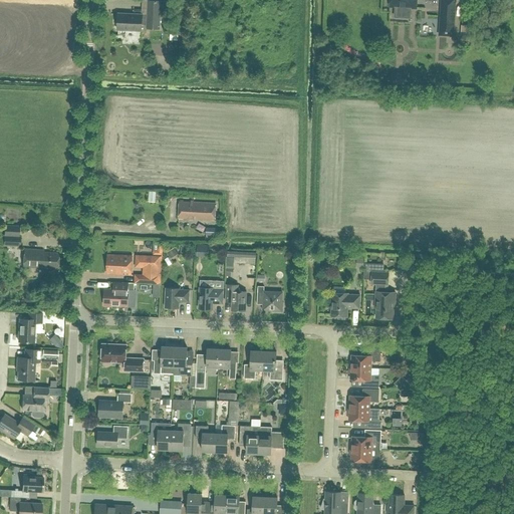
[(118,13),(117,30),(142,31),(142,24),(147,25),(147,28),(160,29),(162,1),(149,0),(148,15),(143,14),(118,13)]
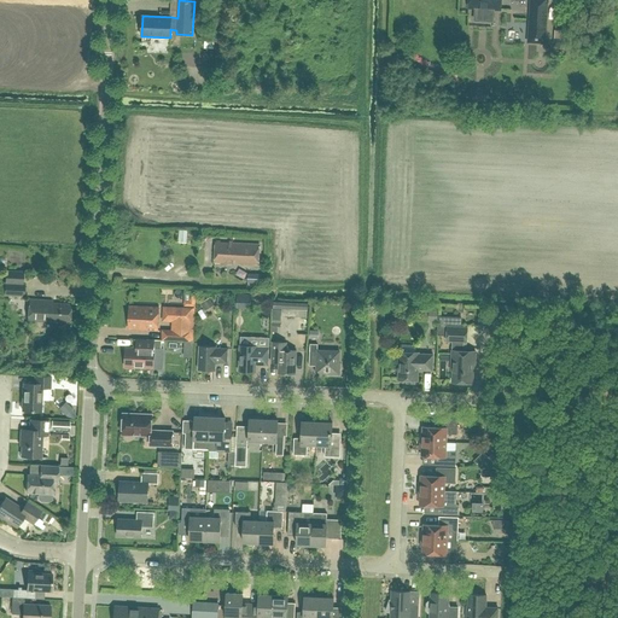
[(216,0),(215,21),(226,21),(227,0),(216,0)]
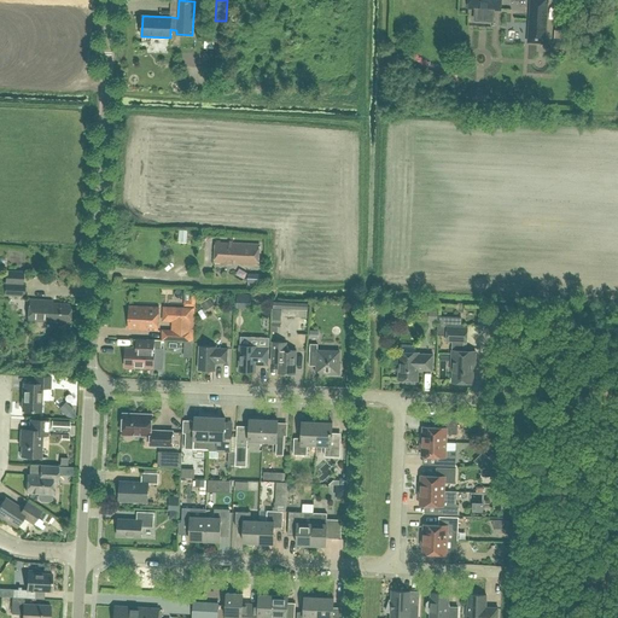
[(468,0),(468,7),(476,9),(474,21),(493,22),(494,10),(500,10),(500,0),(468,0)]
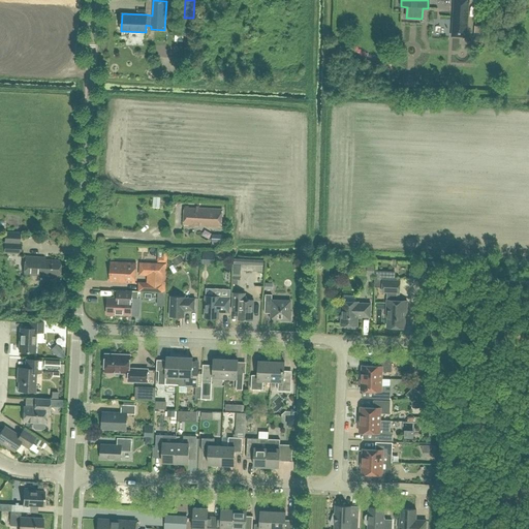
[(454,0),(454,10),(453,35),(466,36),(467,10),(467,0),(454,0)]
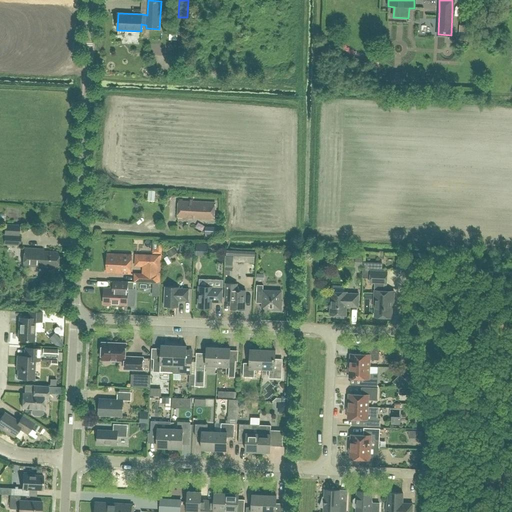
[(170,39),(178,39),(179,29),(170,29),(170,39)]
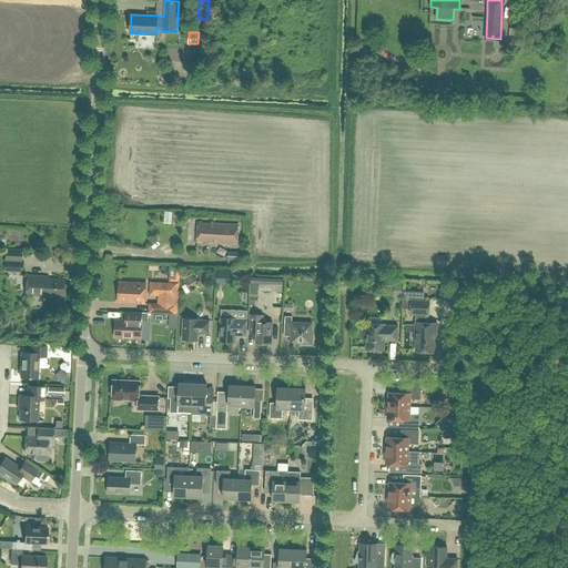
[(239,224),(198,222),(196,241),(237,243),(239,224)]
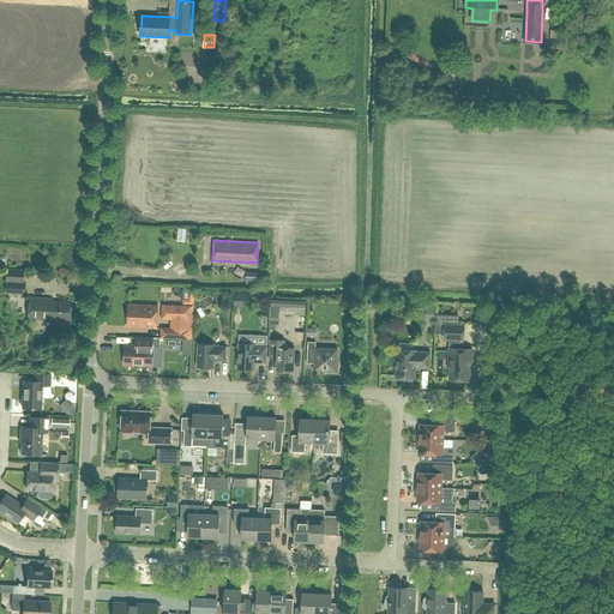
[(24,283),(23,283),(23,271),(6,270),(4,293),(24,295),(24,283)]
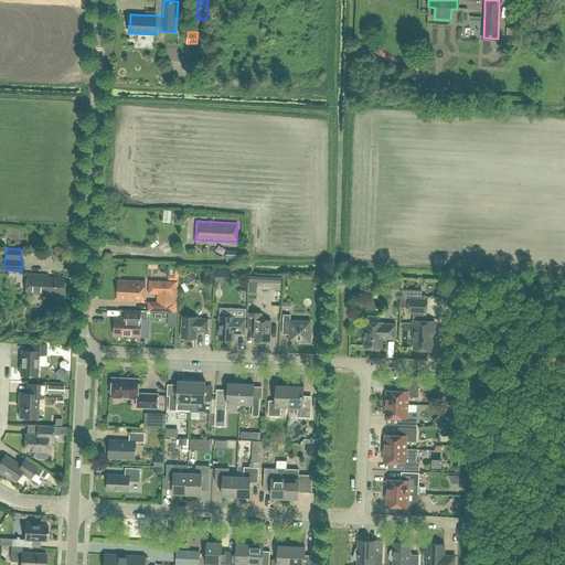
[(168,277),(179,276),(179,262),(168,263),(168,277)]
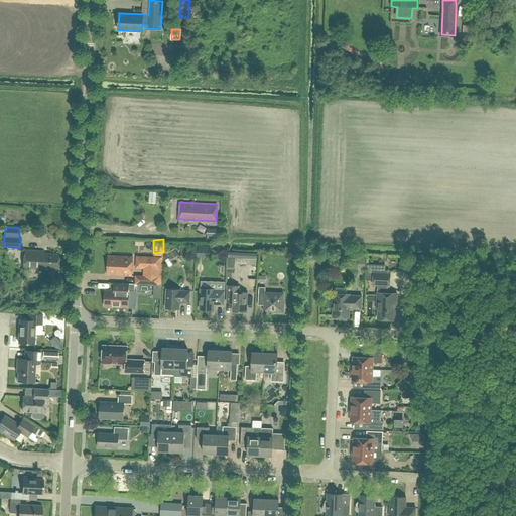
[(211,254),(211,246),(199,246),(199,255),(211,254)]
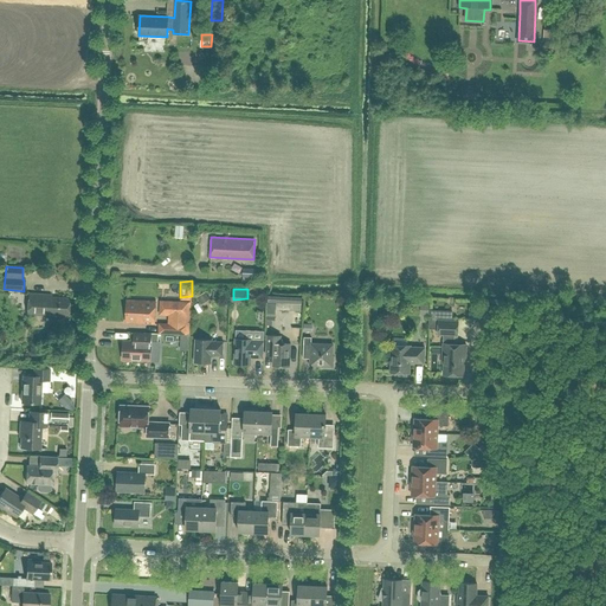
[(26,315),(69,316),(69,298),(57,297),(51,297),(51,295),(28,294),(26,315)]
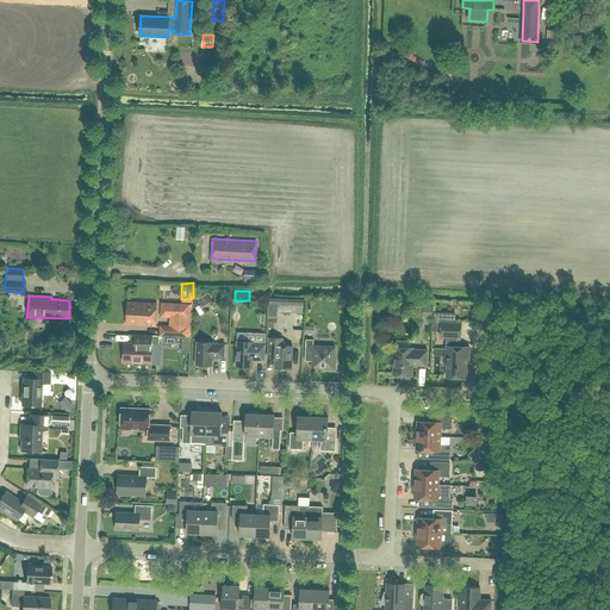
[(156,303),(128,302),(126,324),(155,327),(156,303)]
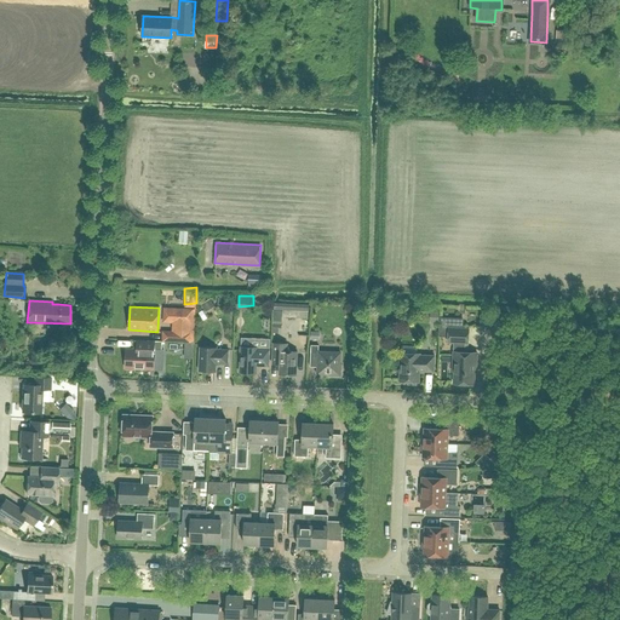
[(172,322),(172,332),(162,332),(162,342),(177,342),(178,333),(191,333),(191,323),(188,322),(188,310),(182,310),(182,309),(165,309),(165,322),(172,322)]
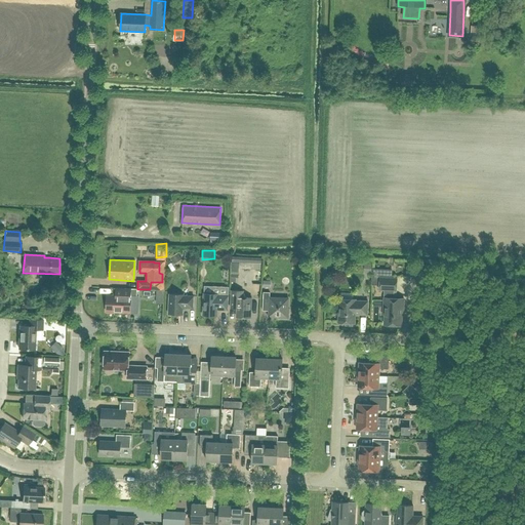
[(371,284),(379,285),(379,289),(385,290),(385,297),(384,297),(382,314),(385,315),(384,324),(401,325),(402,309),(404,309),(404,298),(393,298),(394,290),(396,290),(397,278),(391,278),(392,269),(372,268),(371,284)]
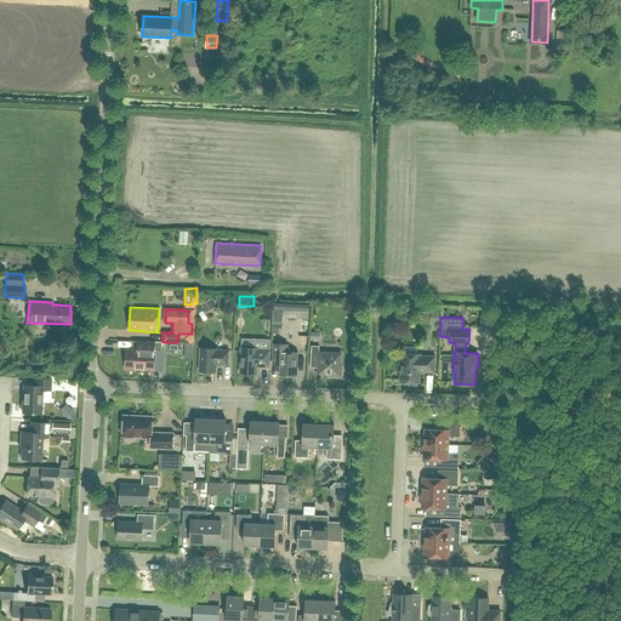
[(163,351),(163,342),(148,341),(137,341),(137,349),(126,348),(125,369),(154,370),(155,351),(163,351)]
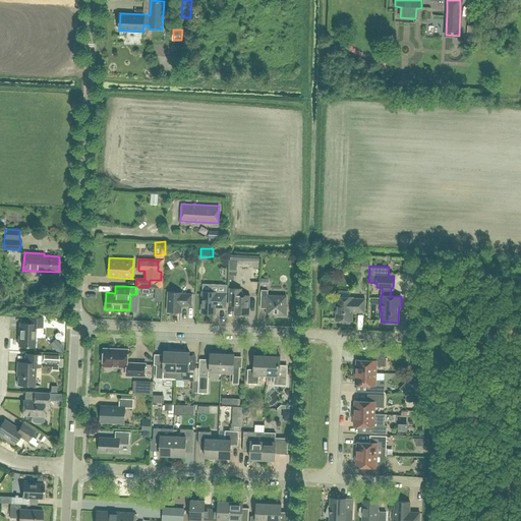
[(248,315),(249,295),(241,295),(241,289),(230,288),(229,305),(235,306),(235,314),(248,315)]
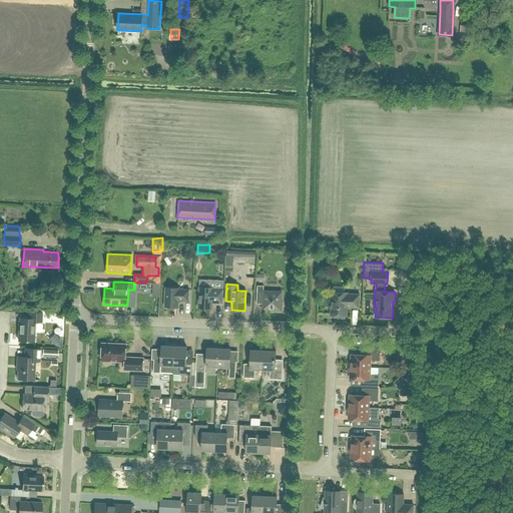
[(283,312),(283,302),(282,302),(282,292),(264,291),(264,286),(258,286),(257,304),(263,304),(263,310),(273,310),(273,312),(283,312)]
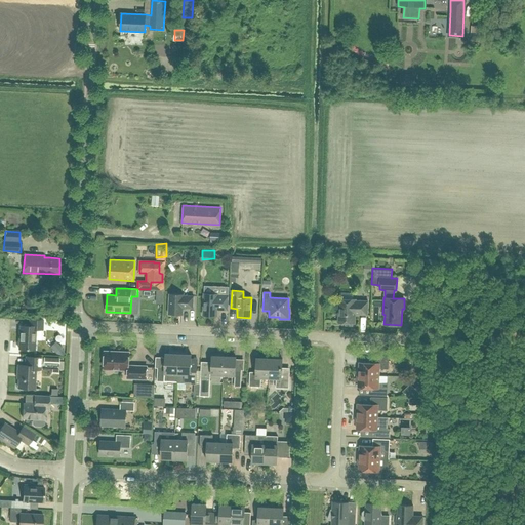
[(228,310),(228,295),(217,295),(217,294),(204,293),(203,315),(217,316),(217,310),(228,310)]
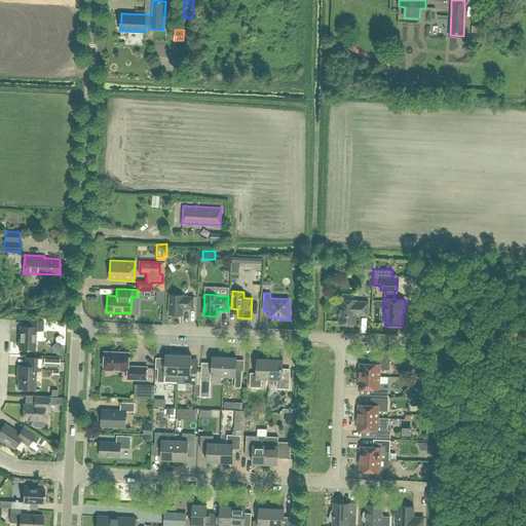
[(193,309),(194,297),(184,296),(184,295),(170,295),(168,314),(183,315),(183,308),(193,309)]
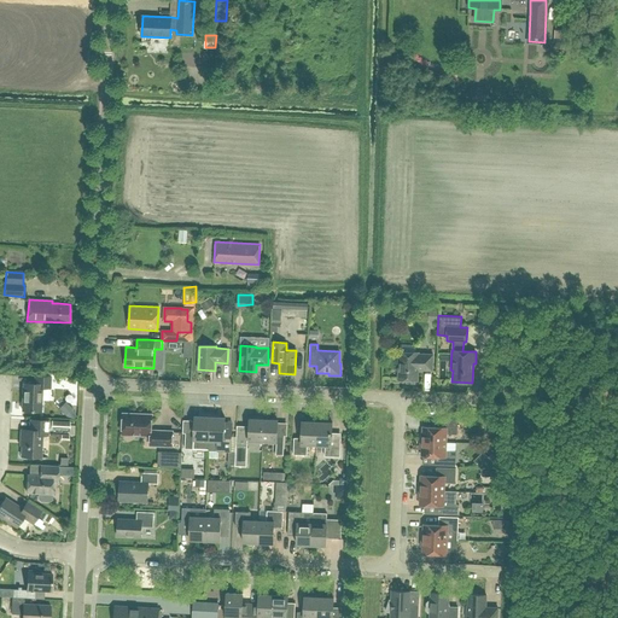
[(398,379),(407,380),(407,383),(415,384),(415,380),(418,380),(418,369),(432,371),(433,355),(419,354),(419,353),(398,351),(398,363),(398,379)]
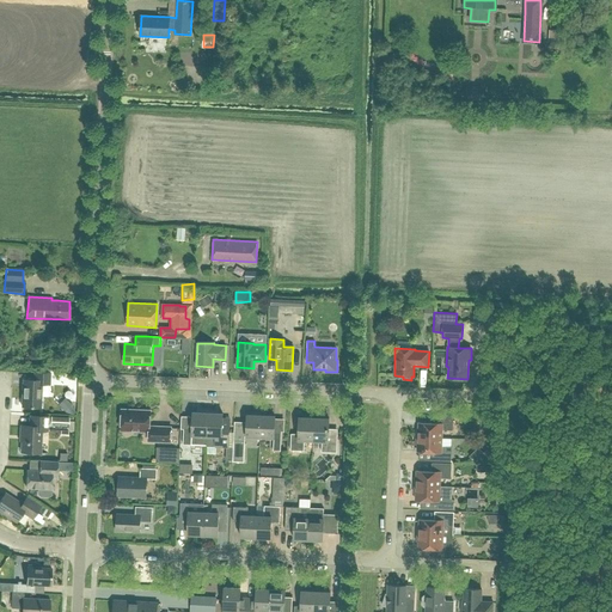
[(34,380),(23,379),(22,407),(41,408),(42,385),(49,385),(50,373),(35,372),(34,380)]
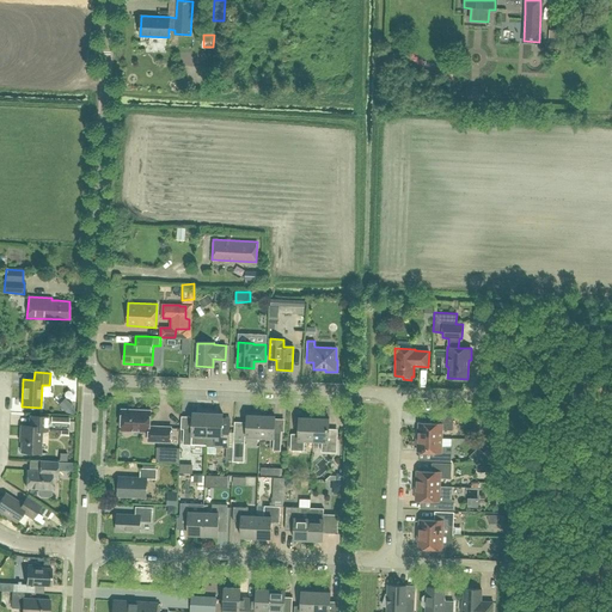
[(170,442),(171,427),(157,426),(157,427),(150,427),(151,410),(122,409),(122,412),(121,414),(120,420),(121,421),(121,430),(148,432),(148,441),(170,442)]
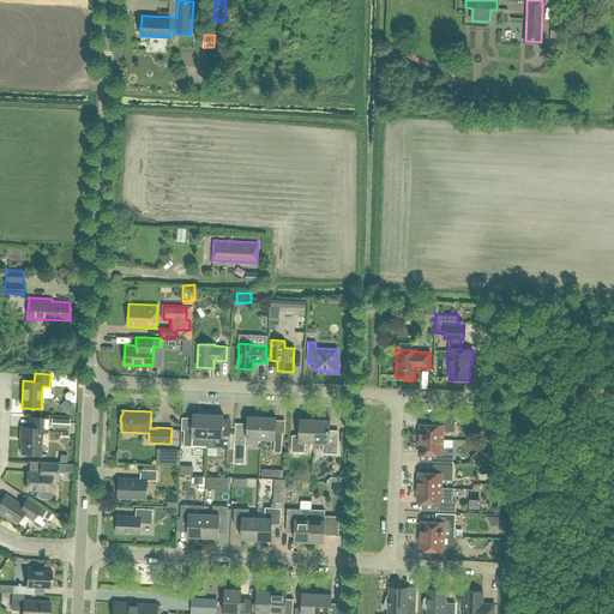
[(208,438),(209,414),(193,414),(193,431),(185,429),(184,445),(198,446),(199,437),(208,438)]
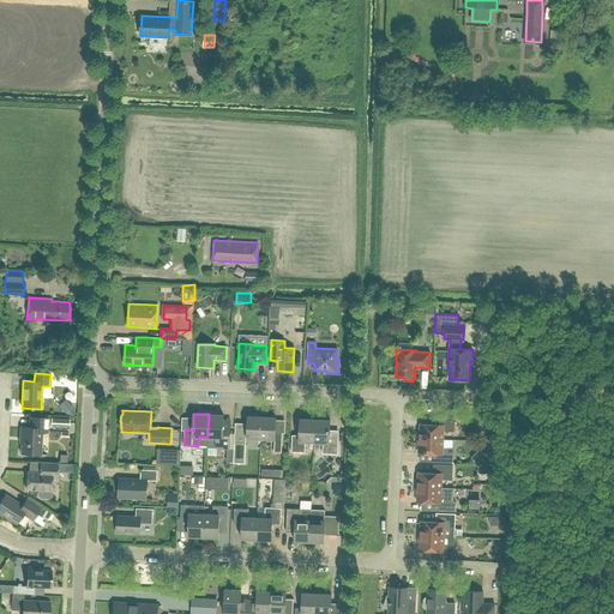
[(223,415),(209,414),(208,438),(208,447),(229,449),(230,420),(223,419),(223,415)]
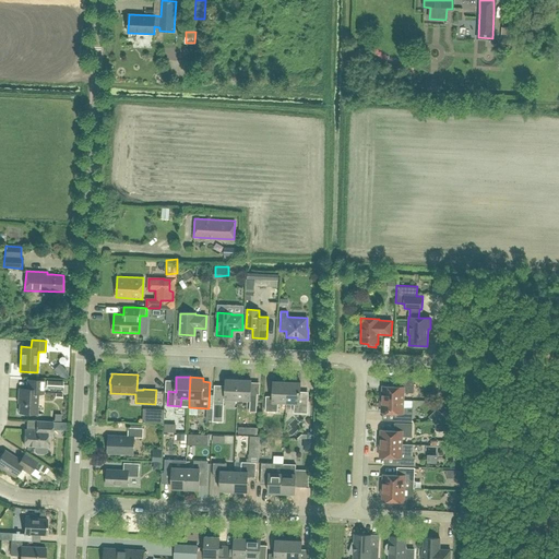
[(237,399),(238,379),(226,379),(225,399),(237,399)]
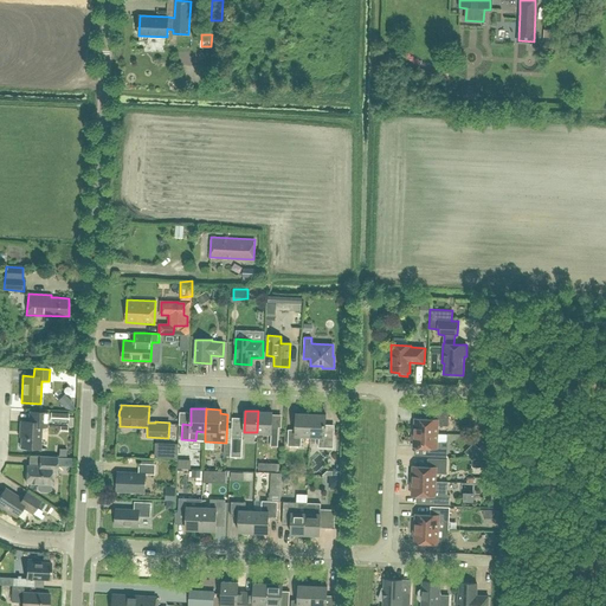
[(258,411),(257,432),(271,433),(270,446),(278,446),(278,427),(271,427),(272,412),(258,411)]
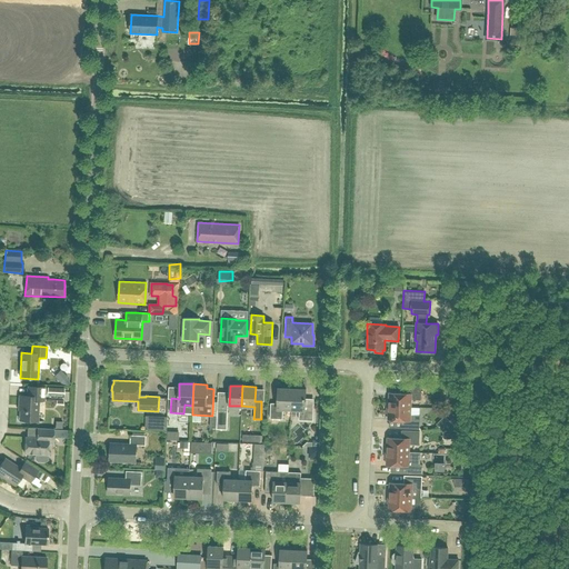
[(387,399),(387,406),(411,407),(411,399),(421,400),(421,387),(403,386),(403,393),(389,392),(389,399),(387,399)]
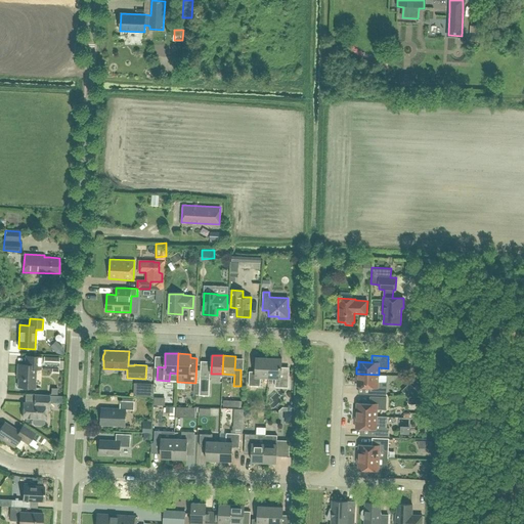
[(27,364),(17,364),(17,374),(18,374),(18,387),(41,388),(35,387),(36,368),(41,369),(41,356),(28,356),(27,364)]
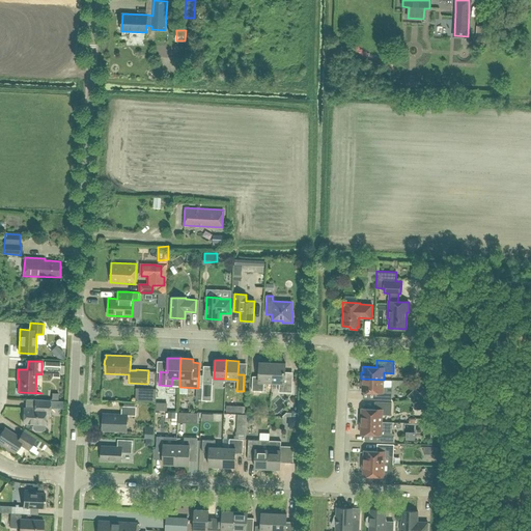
[(272,383),(273,362),(259,362),(258,376),(252,376),(252,391),(263,391),(264,382),(272,383)]
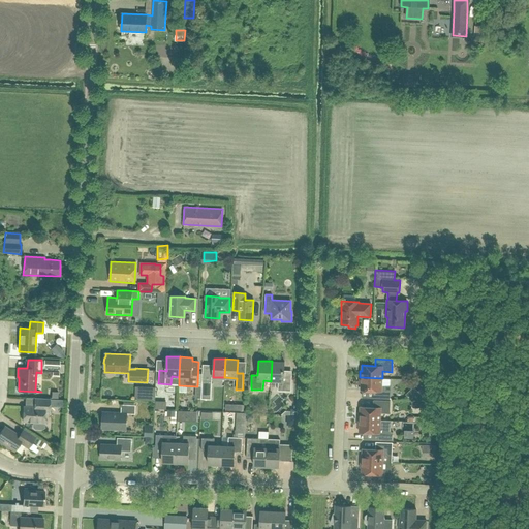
[(284,362),(272,361),(271,381),(278,381),(278,391),(291,391),(291,371),(284,370),(284,362)]
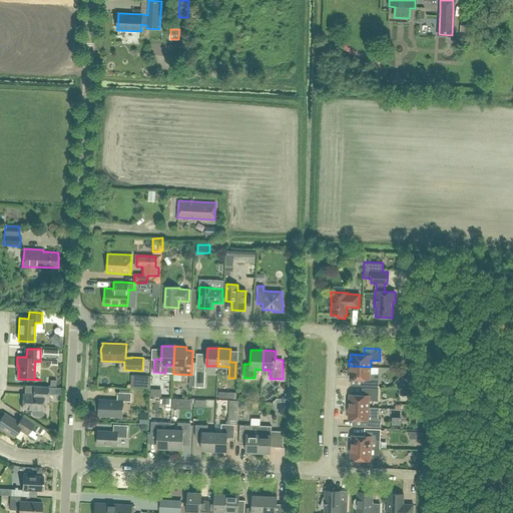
[(371,367),(349,366),(349,373),(350,373),(350,378),(363,379),(362,386),(378,387),(379,375),(370,374),(371,367)]
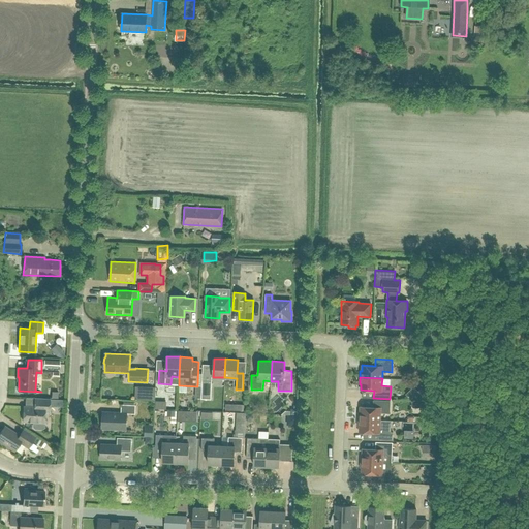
[(211,399),(212,381),(201,380),(201,399),(211,399)]
